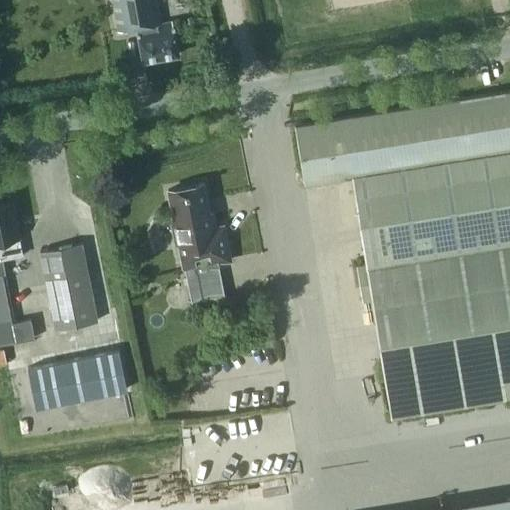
[(161,26),(156,0),(113,0),(120,34),(138,31),(144,64),(179,57),(173,24),(161,26)]
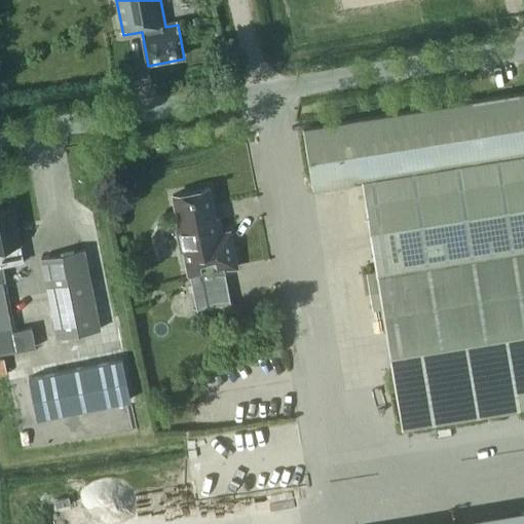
[(381,297),(403,432),(523,411),(523,95),(304,131),(314,191),(364,184),(378,274),(369,275),(372,298),(381,297)]
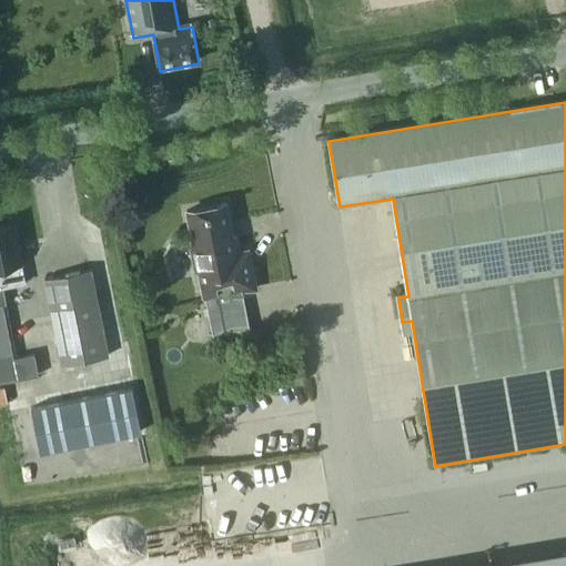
[(233,240),(226,206),(188,214),(205,302),(206,302),(211,325),(212,325),(214,341),(251,333),(243,294),(258,292),(250,253),(240,255),(236,239),(233,240)]
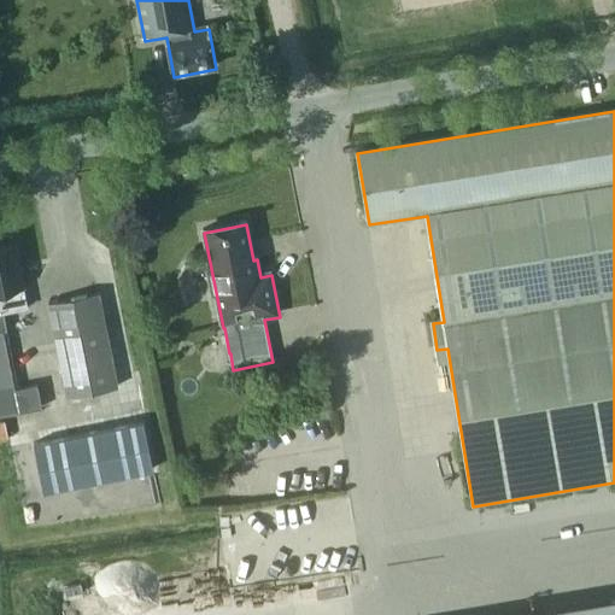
[(24,288),(16,246),(0,249),(0,298),(4,316),(28,311),(24,288)]
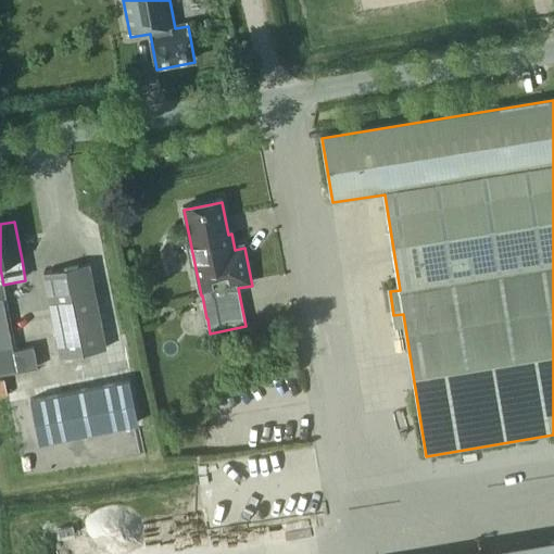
[(105,351),(88,266),(45,275),(62,360),(105,351)]
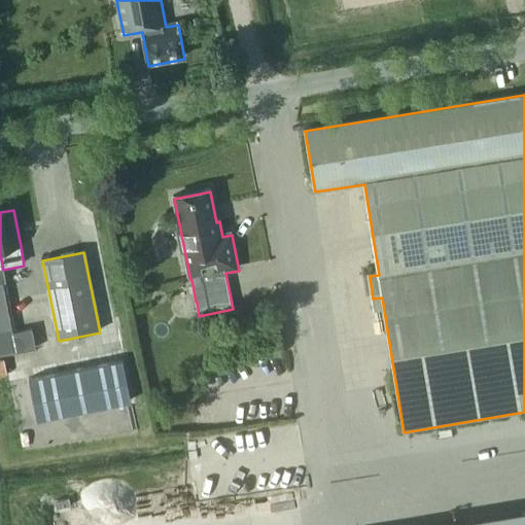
[(0,284),(0,357),(37,351),(33,330),(18,334),(14,335),(4,284),(0,284)]
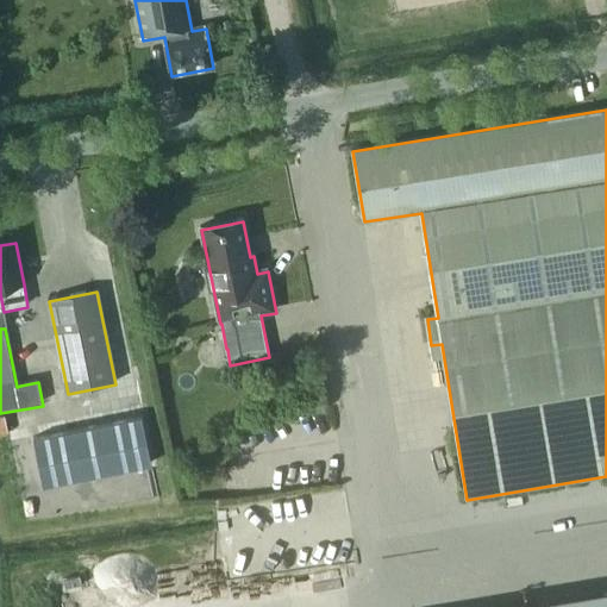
[(52,437),(35,440),(44,488),(62,485),(62,483),(74,481),(75,482),(124,471),(123,470),(136,468),(136,469),(154,465),(144,419),(126,423),(127,424),(114,426),(114,425),(64,435),(66,436),(52,439),(52,437)]
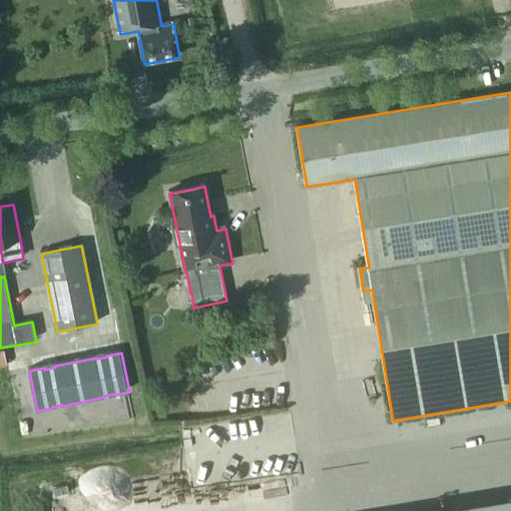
[(510,495),(418,510),(510,510),(510,495)]
